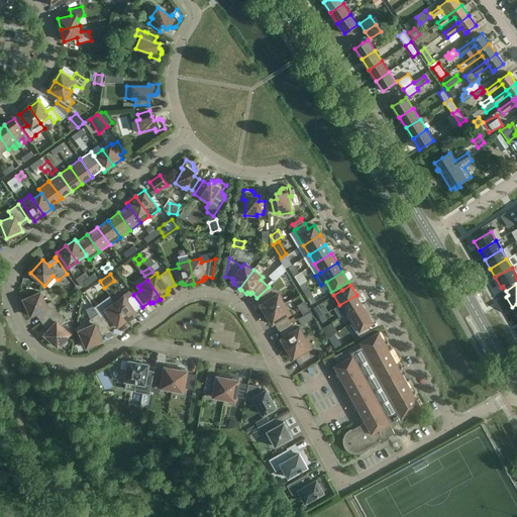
[(269,287),(256,298),(263,304),(261,305),(262,307),(261,308),(264,314),(263,314),(264,316),(284,304),(278,294),(275,296),(269,287)]
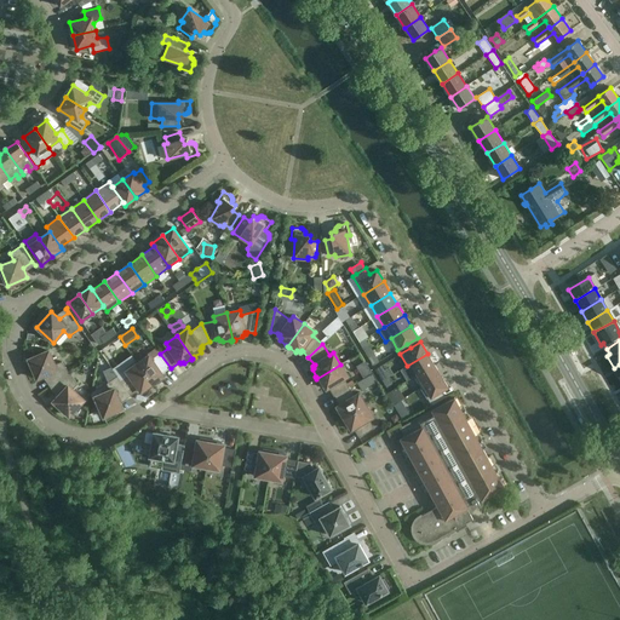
[(53,384),(69,373),(62,362),(55,365),(49,350),(28,360),(36,379),(47,374),(53,384)]
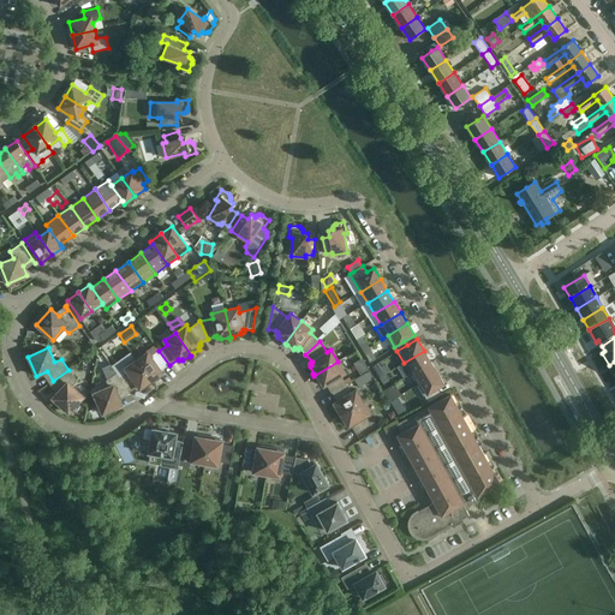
[(363,351),(368,357),(370,363),(376,359),(369,347),(363,351)]
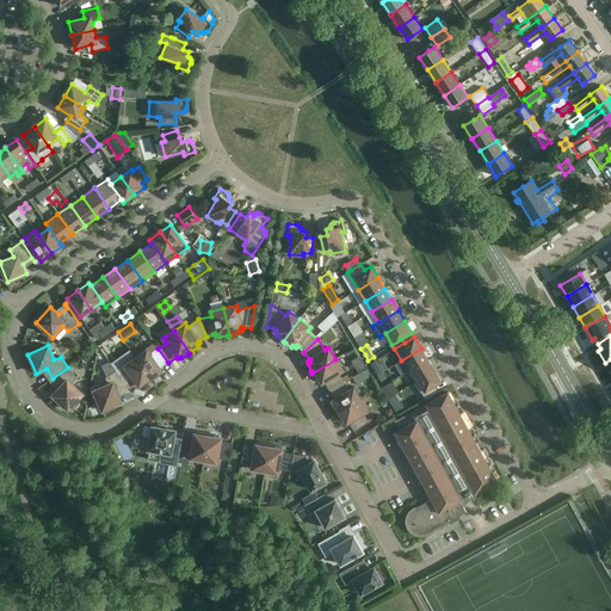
[(168,363),(158,349),(149,355),(147,350),(136,358),(152,381),(153,380),(153,378),(159,374),(158,372),(161,370),(159,369),(168,363)]
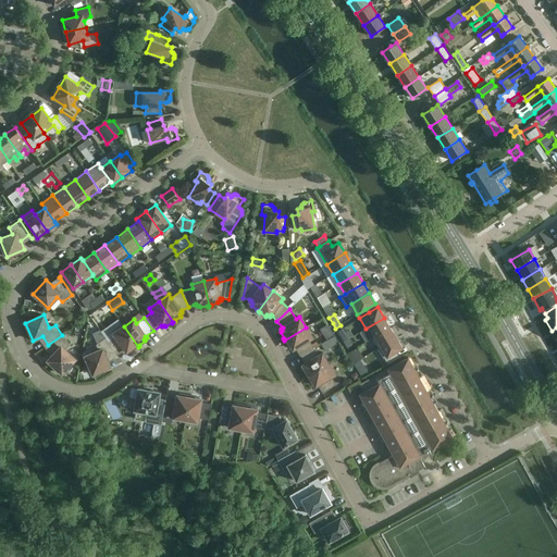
[(384,318),(366,329),(372,338),(391,327),(384,318)]
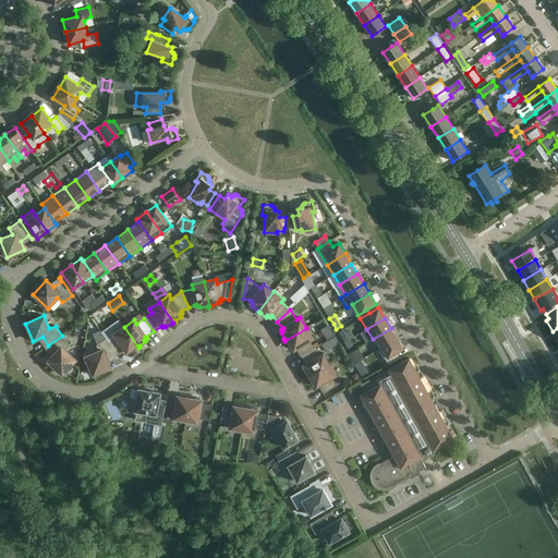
[(138,348),(124,327),(113,334),(117,338),(109,343),(116,353),(118,356),(125,351),(126,352),(130,351),(131,352),(136,348),(137,349),(138,348)]
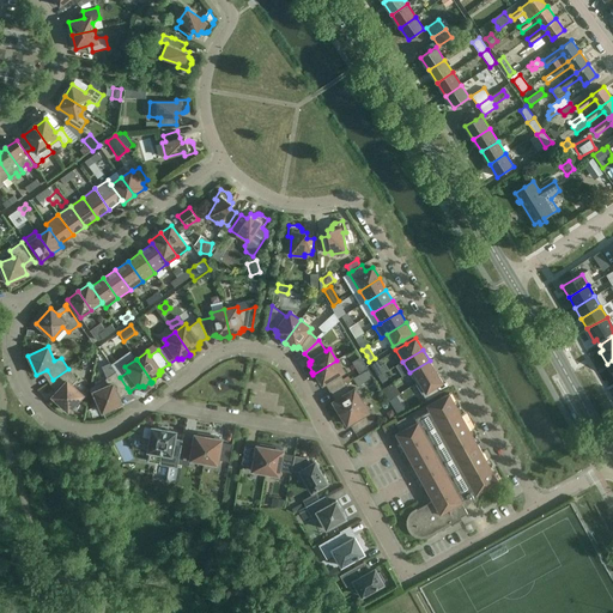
[(337,360),(313,375),(314,376),(315,376),(319,383),(321,382),(322,384),(325,383),(331,392),(345,383),(340,374),(344,371),(337,360)]
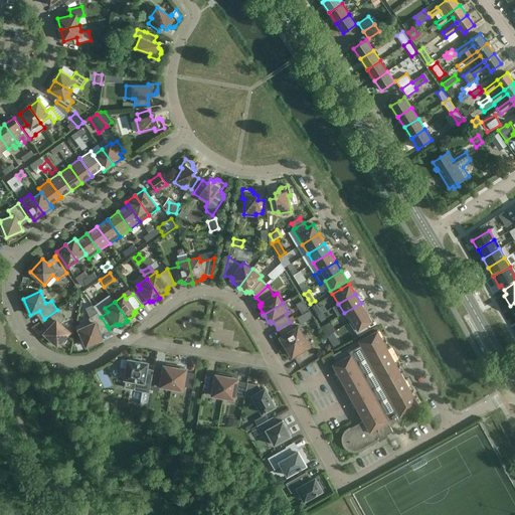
[(361,303),(344,313),(350,322),(366,312),(361,303)]
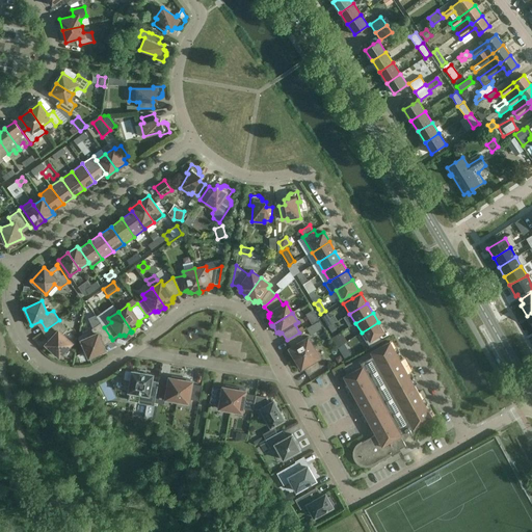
[(59,320),(46,329),(52,338),(46,345),(59,357),(72,343),(62,335),(67,329),(59,320)]
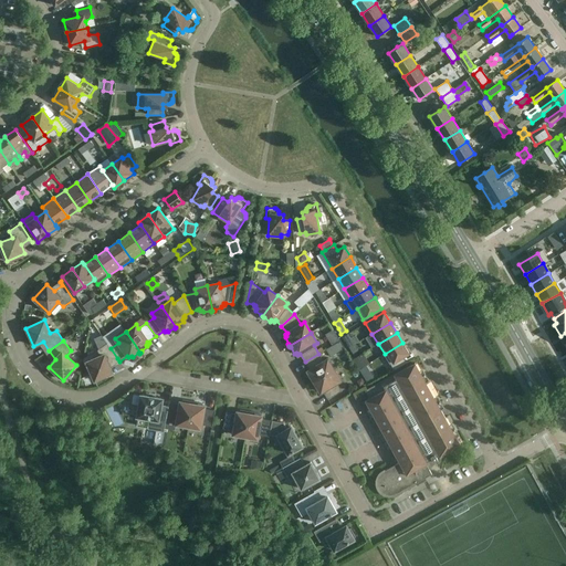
[(332,347),(335,353),(343,347),(339,342),(332,347)]
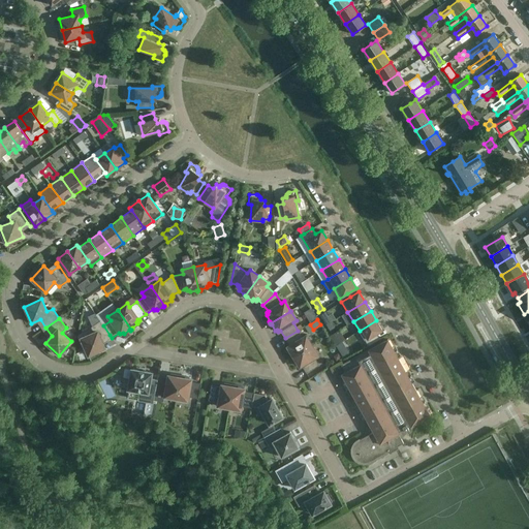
[(101,340),(110,335),(103,325),(100,320),(91,328),(93,334),(81,339),(88,355),(105,348),(101,340)]
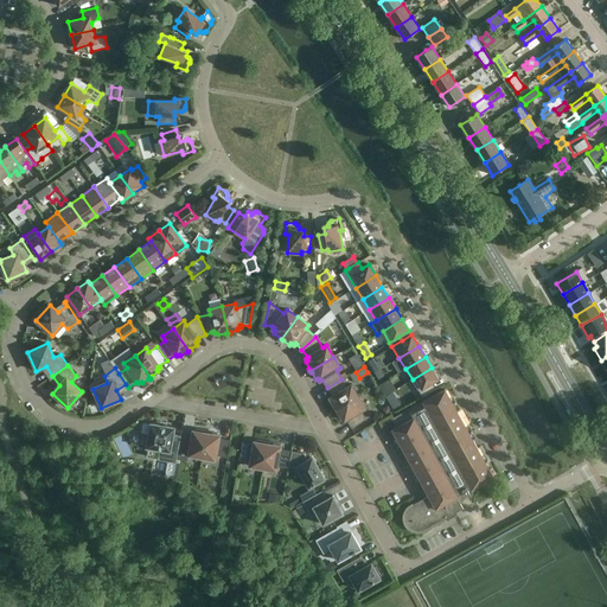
[(439,379),(432,368),(413,379),(422,397),(436,389),(432,383),(439,379)]
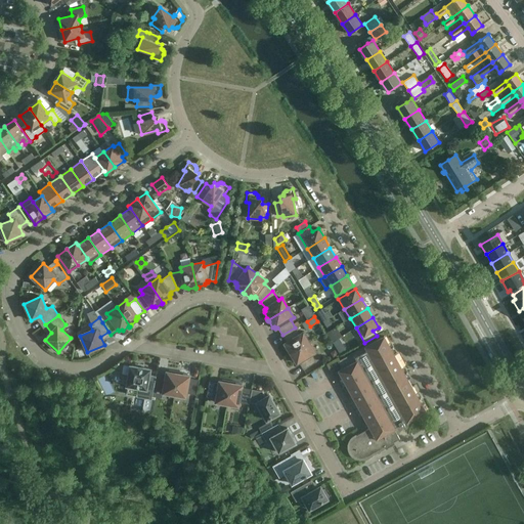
[(330,331),(325,333),(329,337),(332,343),(336,340),(342,336),(336,326),(330,331)]
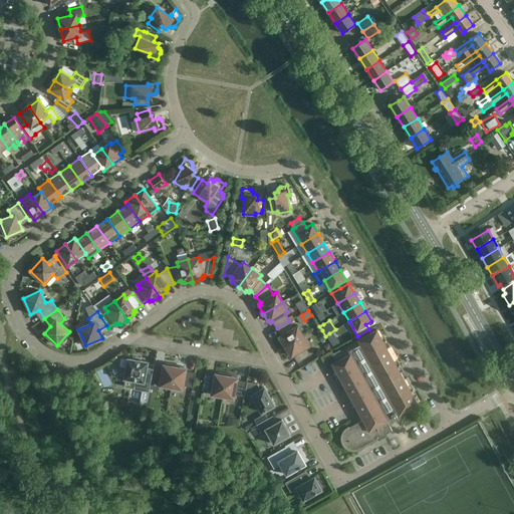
[(289,321),(277,328),(281,336),(279,337),(281,339),(279,340),(283,346),(282,346),(283,348),(303,335),(297,326),(294,328),(289,321)]
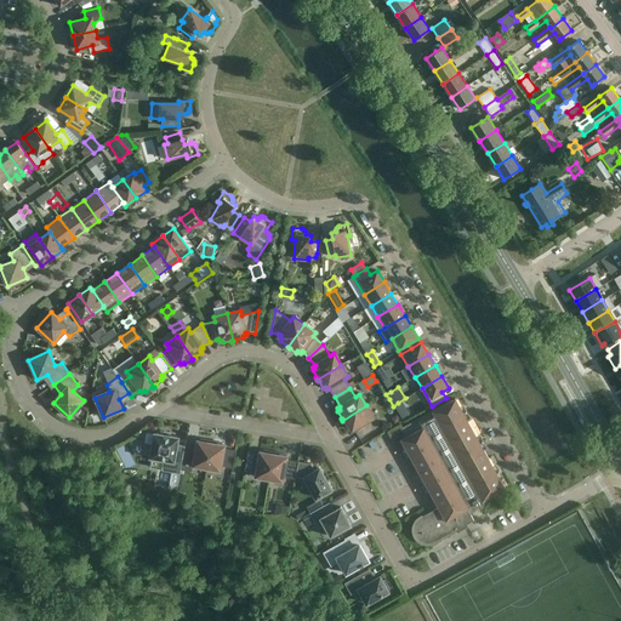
[(438,507),(420,517),(419,519),(416,520),(415,522),(414,524),(414,527),(412,529),(412,531),(414,534),(414,536),(415,537),(417,540),(419,541),(421,542),(422,543),(425,543),(427,543),(429,543),(432,543),(434,542),(473,520),(471,516),(469,516),(466,510),(468,508),(467,506),(473,503),(476,507),(480,505),(478,501),(482,499),(483,501),(505,489),(455,398),(400,428),(405,437),(400,439),(438,507)]
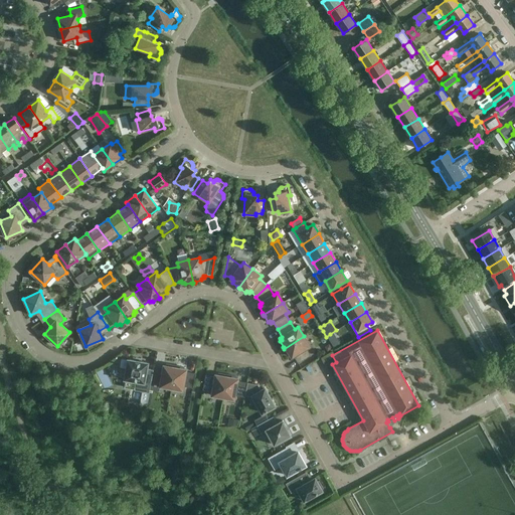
[(304,336),(284,349),(285,350),(289,355),(291,354),(292,357),(294,356),(298,363),(311,355),(306,348),(310,346),(304,336)]
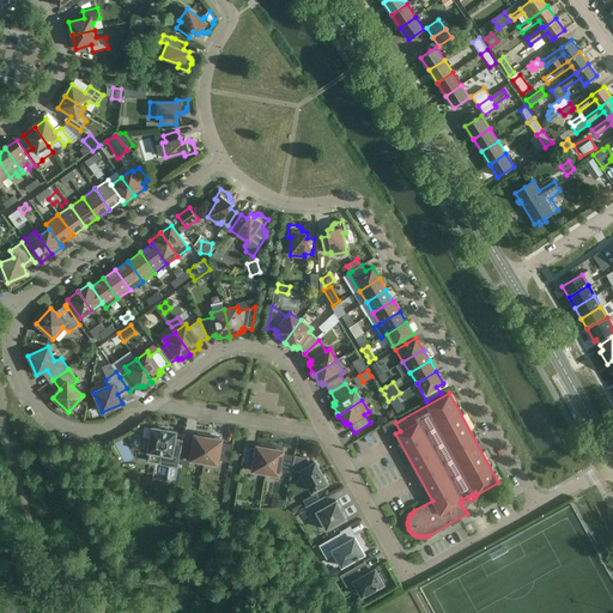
[(405,407),(400,400),(392,406),(395,412),(405,407)]
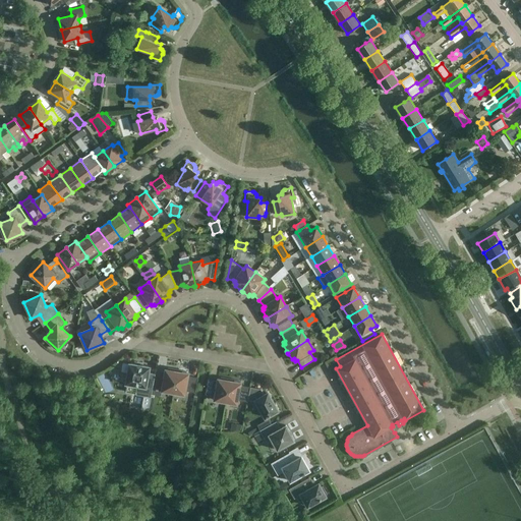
[(151,398),(153,385),(155,374),(149,373),(150,367),(129,363),(129,364),(127,364),(125,372),(128,372),(126,384),(127,384),(125,392),(136,394),(136,395),(143,396),(141,409),(149,411),(151,398)]
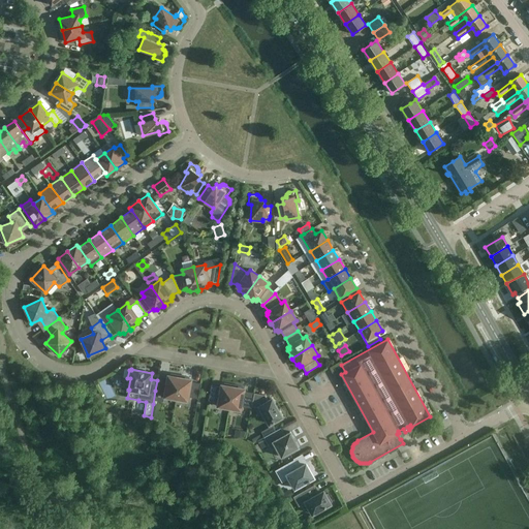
[(158,376),(157,380),(155,391),(165,393),(164,397),(176,399),(180,375),(179,375),(172,374),(172,376),(168,375),(167,378),(158,376)]
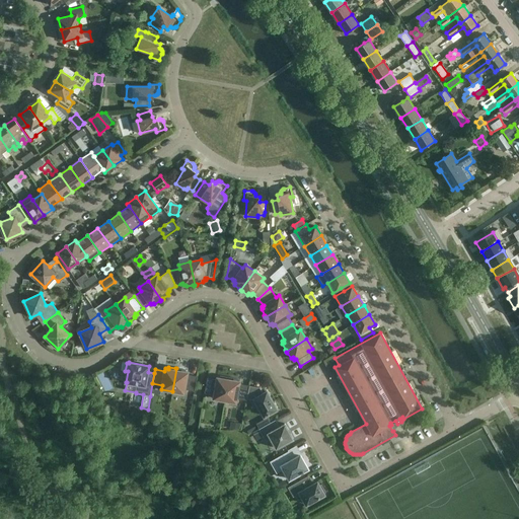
[(188,375),(188,372),(184,372),(184,370),(178,369),(178,368),(176,368),(172,391),(183,393),(184,389),(195,391),(197,376),(188,375)]
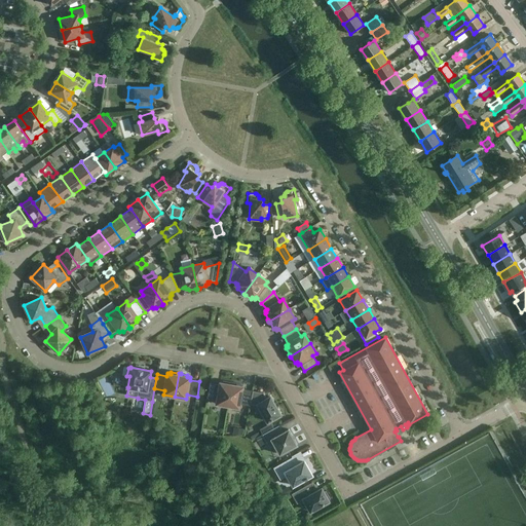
[(216,404),(228,406),(232,382),(230,382),(223,381),(223,383),(220,382),(220,385),(210,383),(208,398),(217,400),(216,404)]
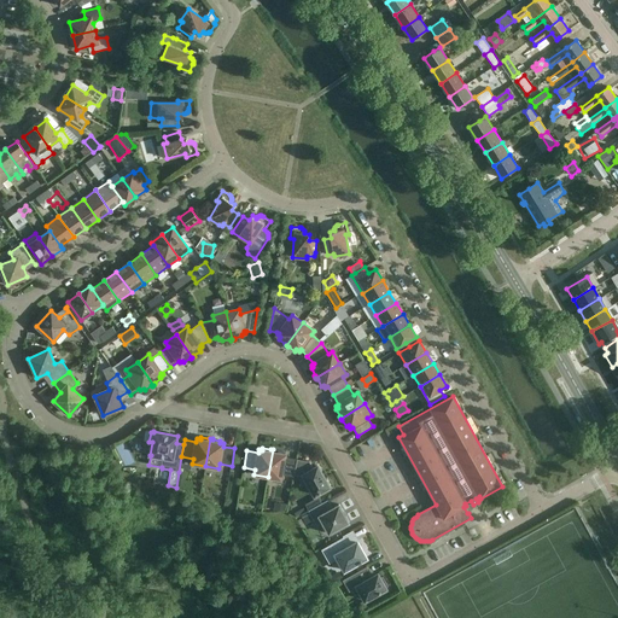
[(293,477),(293,476),(297,459),(285,458),(286,454),(283,454),(283,452),(274,450),(275,449),(273,449),(268,477),(281,479),(283,474),(293,477)]
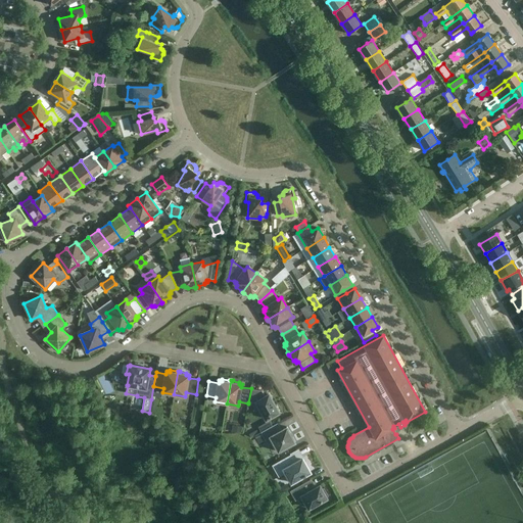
[(251,388),(248,402),(254,403),(256,402),(267,420),(271,417),(272,419),(279,415),(278,413),(279,413),(275,406),(275,405),(273,402),(273,401),(269,394),(265,396),(262,390),(251,388)]
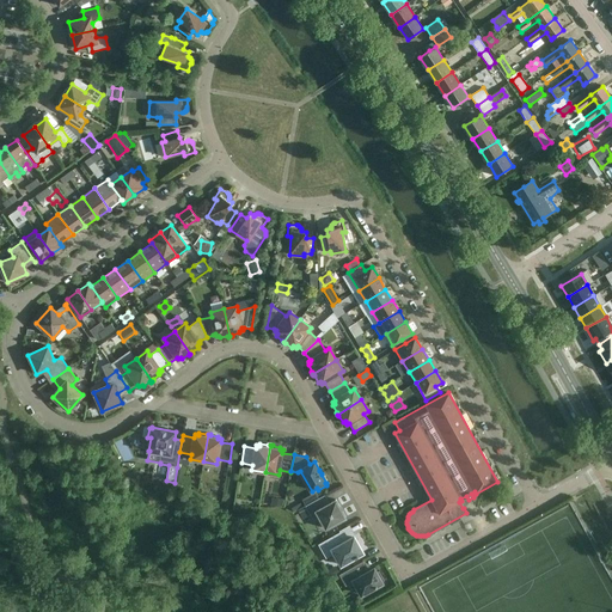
[(311,495),(314,501),(298,509),(303,519),(311,515),(313,521),(319,518),(325,528),(346,518),(336,500),(330,503),(325,495),(319,499),(316,493),(311,495)]
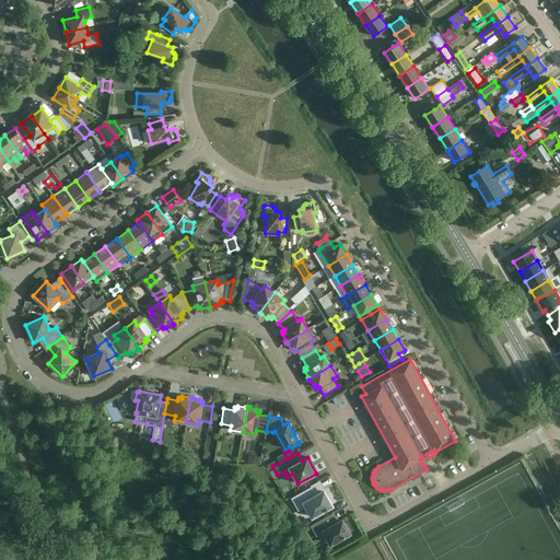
[(311,487),(291,498),(299,511),(306,508),(312,517),(325,510),(325,511),(328,509),(327,509),(333,505),(326,496),(328,494),(327,493),(326,494),(324,490),(316,494),(311,486),(311,487)]
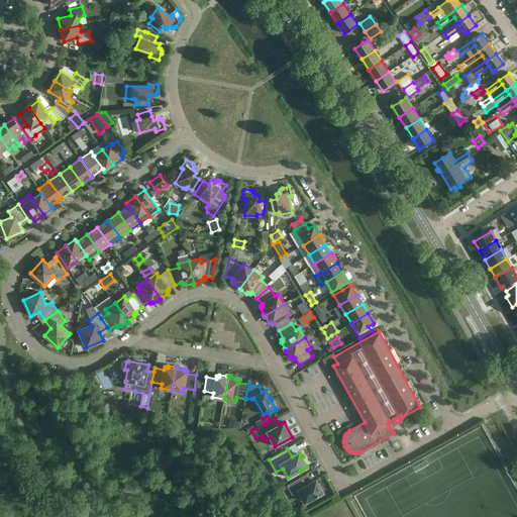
[(287,486),(292,495),(299,491),(305,503),(307,502),(308,504),(314,500),(313,498),(323,493),(322,492),(324,491),(320,483),(318,484),(316,480),(311,483),(307,474),(287,486)]
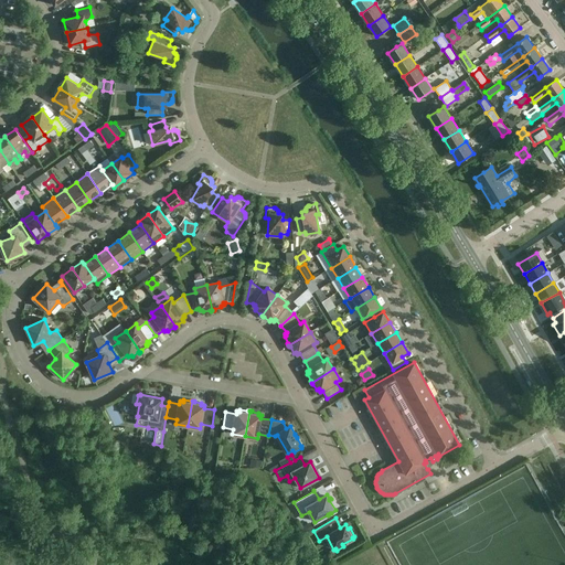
[(313,531),(309,523),(301,528),(306,535),(313,531)]
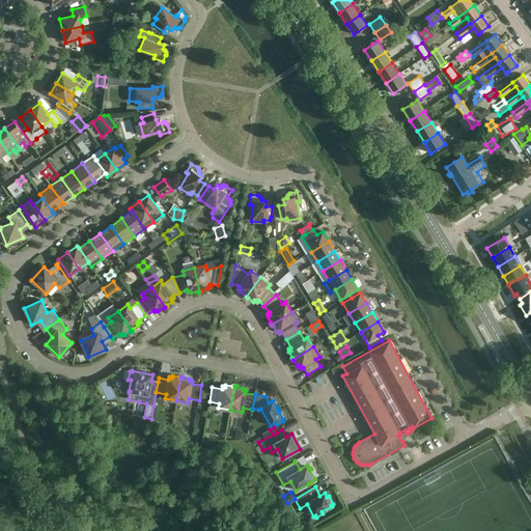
[(301,525),(304,530),(310,528),(307,522),(301,525)]
